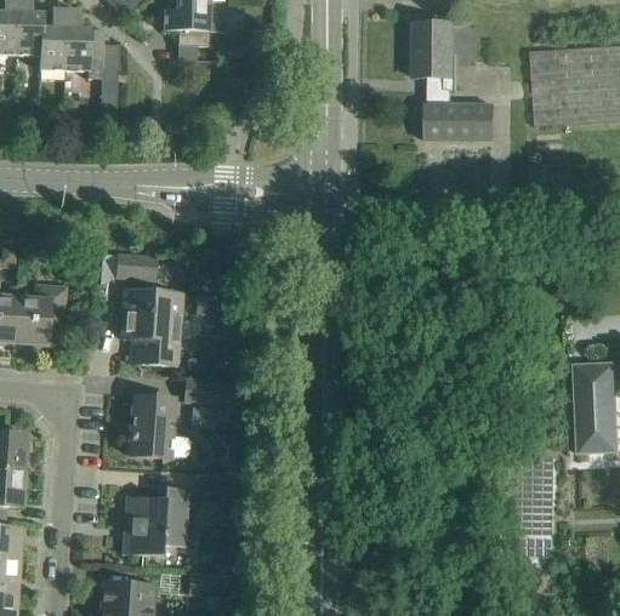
[(0,52),(17,53),(18,0),(4,0),(5,11),(0,11),(0,52)]
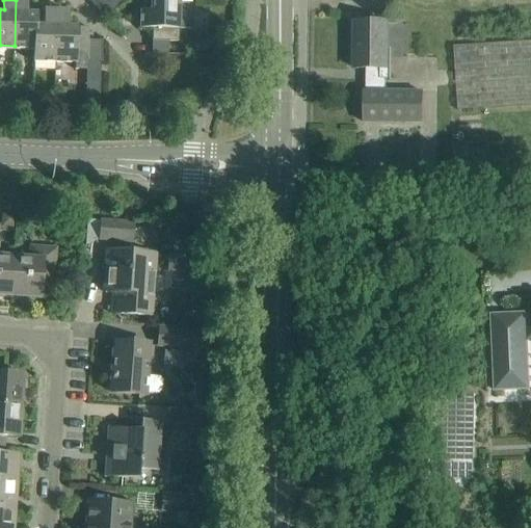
[(16,0),(15,46),(34,46),(34,58),(35,58),(36,10),(27,10),(27,0),(16,0)]
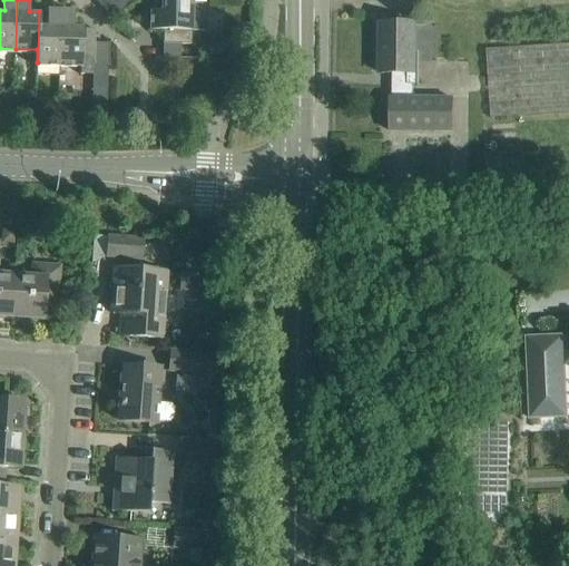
[(100,0),(115,15),(129,0),(100,0)]
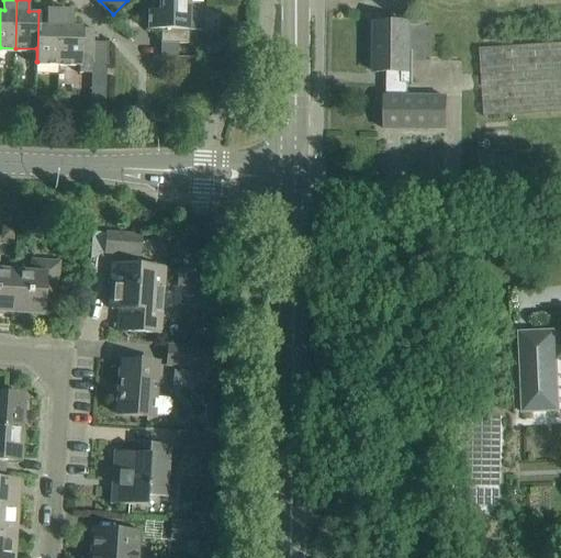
[(203,9),(203,0),(159,0),(159,9),(149,9),(148,26),(161,26),(161,40),(189,40),(190,26),(205,28),(206,9),(203,9)]
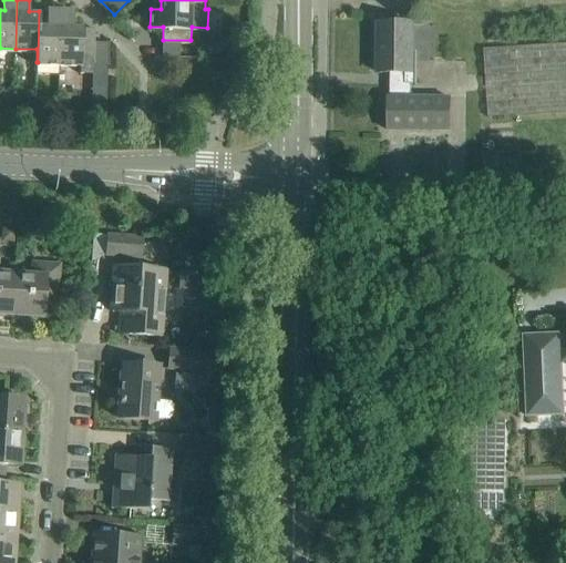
[(39,11),(38,62),(60,63),(61,8),(48,8),(48,24),(39,24),(39,11)]
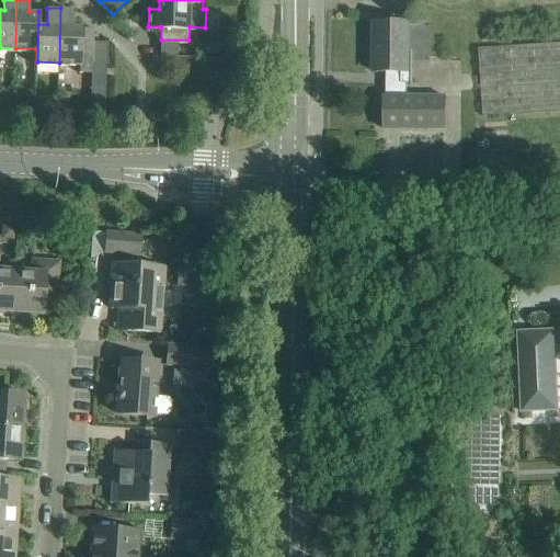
[(94,60),(94,25),(72,25),(72,8),(60,8),(59,63),(80,63),(80,69),(106,70),(107,61),(94,60)]
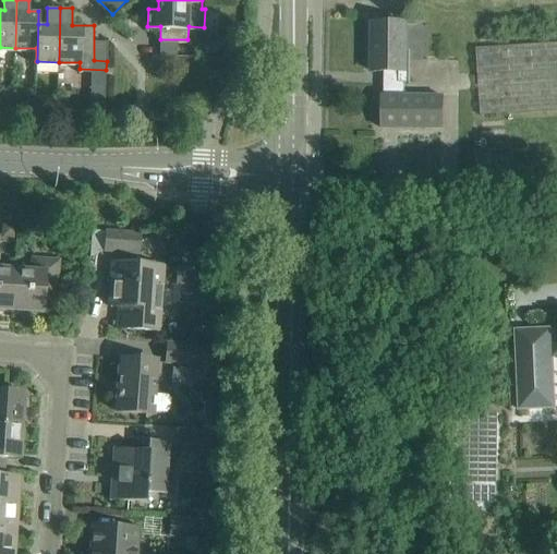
[(407,21),(396,21),(374,20),(374,21),(376,21),(376,48),(374,48),(373,68),(385,69),(385,92),(383,92),(383,124),(444,125),(444,92),(400,91),(400,68),(406,68),(407,21)]
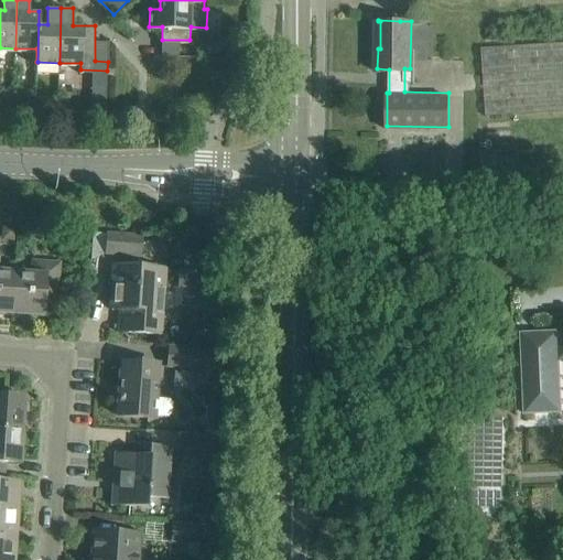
[(488,110),(562,106),(562,38),(484,43),(488,110)]
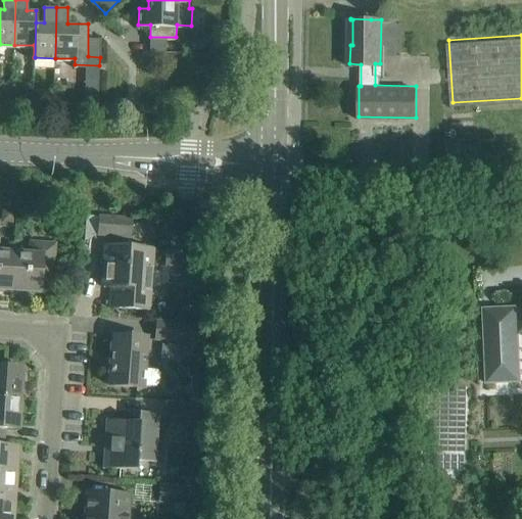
[(21,97),(33,97),(33,86),(33,83),(21,83),(21,97)]
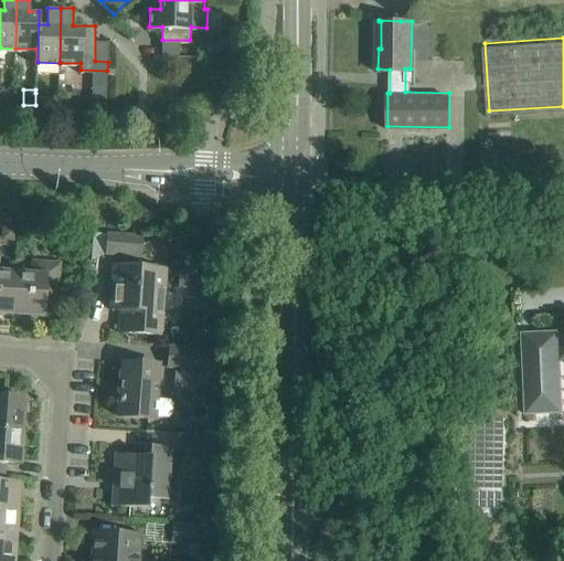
[(14,105),(14,92),(2,92),(2,105),(14,105)]
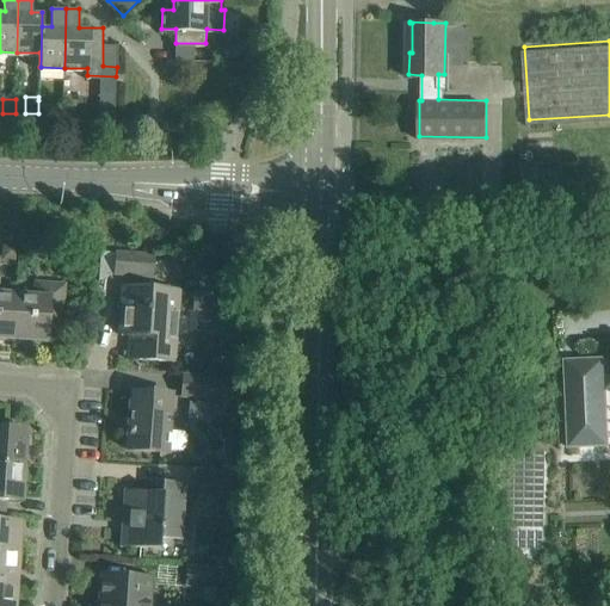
[(54,99),(38,100),(38,113),(54,112),(54,99)]
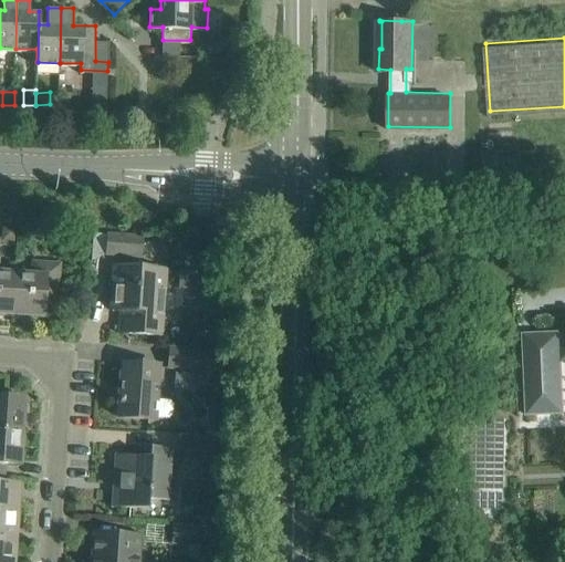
[(95,260),(106,251),(142,253),(143,233),(107,231),(107,232),(95,231),(94,243),(87,243),(86,257),(92,257),(95,260)]
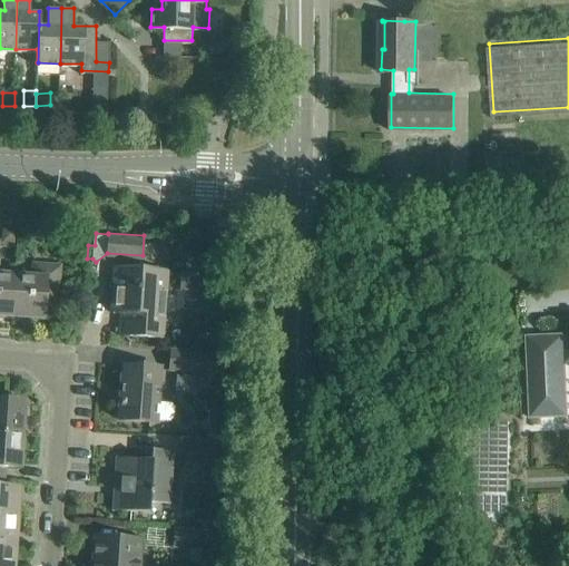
[(15,273),(12,313),(43,315),(45,302),(58,303),(60,263),(33,261),(32,274),(15,273)]
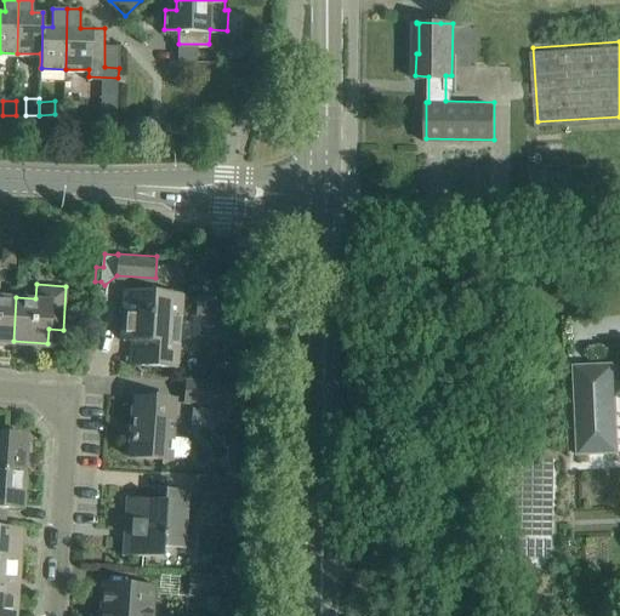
[(136,348),(131,347),(130,361),(177,365),(182,292),(125,289),(123,336),(137,337),(136,348)]
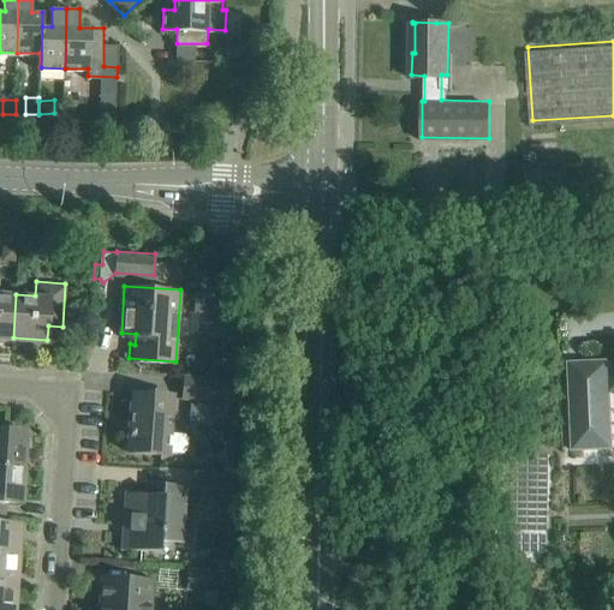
[(0,336),(13,338),(16,294),(0,293),(0,336)]
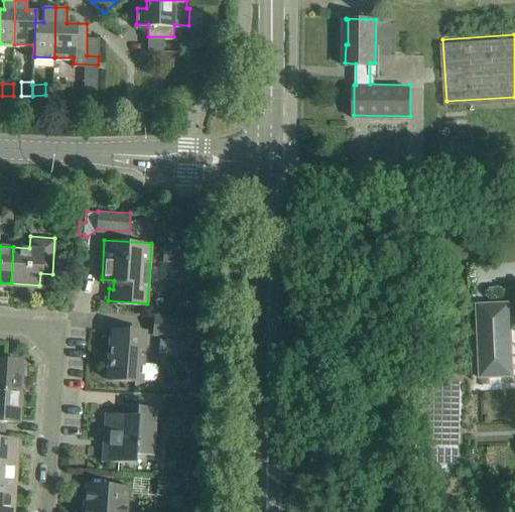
[(477,301),(477,320),(480,377),(514,375),(514,355),(512,314),(514,314),(514,303),(512,304),(512,300),(477,301)]
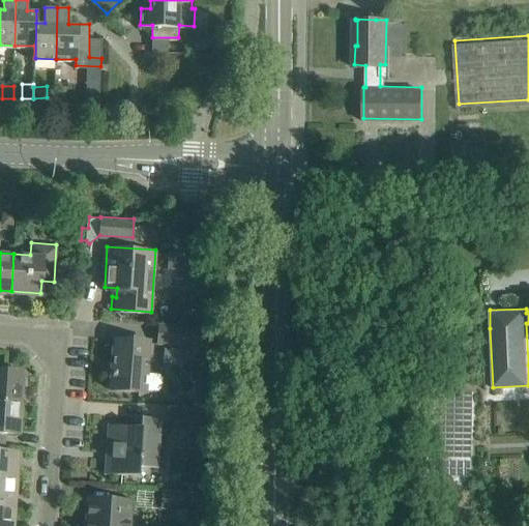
[(207,327),(186,325),(159,323),(158,341),(189,343),(188,357),(205,358),(207,327)]
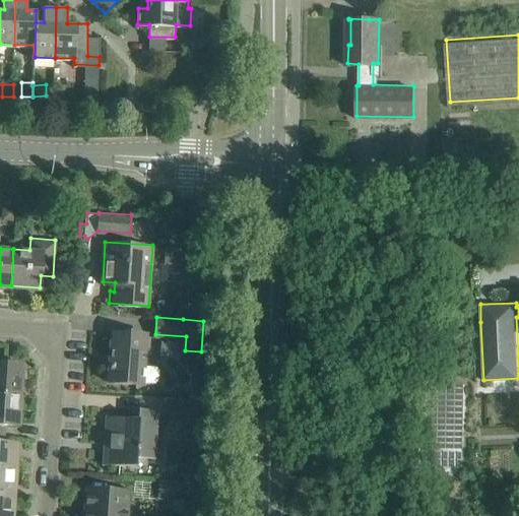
[(145,333),(133,332),(113,330),(110,380),(142,382),(142,380),(155,381),(158,378),(159,369),(156,365),(143,364),(145,333)]
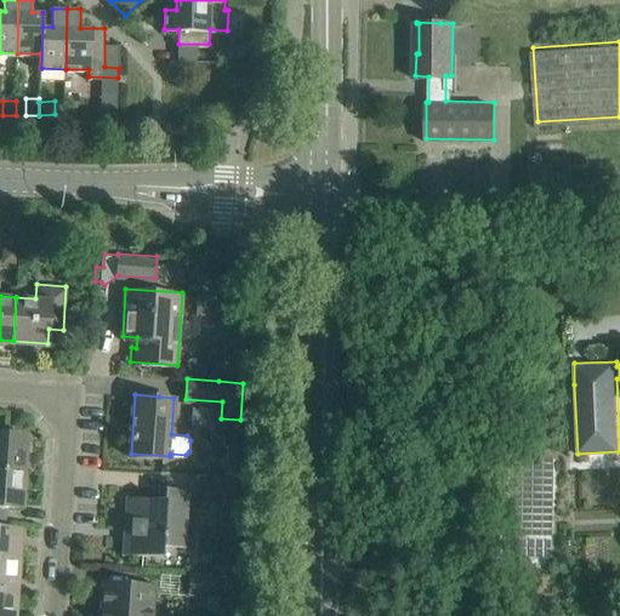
[(0,468),(24,471),(27,434),(0,432),(0,468)]
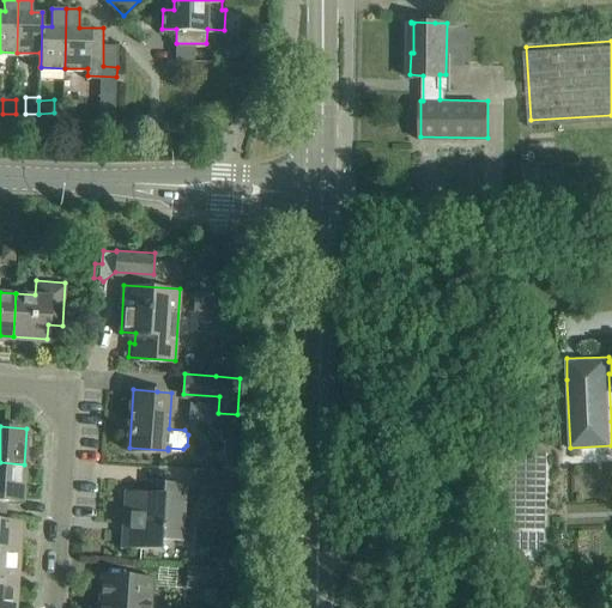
[(22,500),(24,464),(0,462),(0,512),(4,514),(5,499),(22,500)]
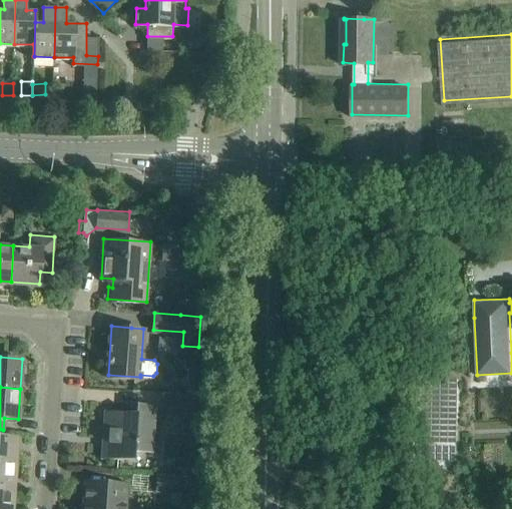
[(152,450),(156,404),(137,402),(136,412),(105,410),(102,456),(134,458),(135,449),(152,450)]
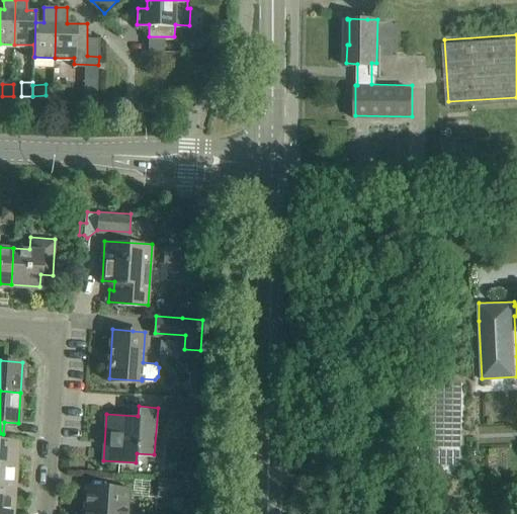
[(0,464),(15,466),(17,441),(0,439),(0,464)]
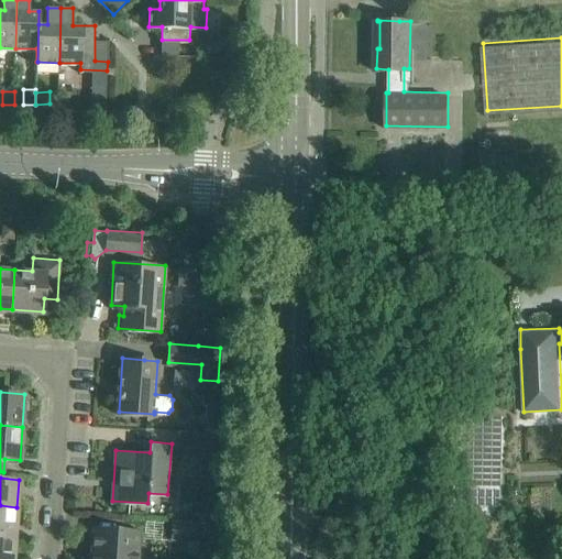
[(0,534),(14,535),(17,507),(0,505),(0,534)]
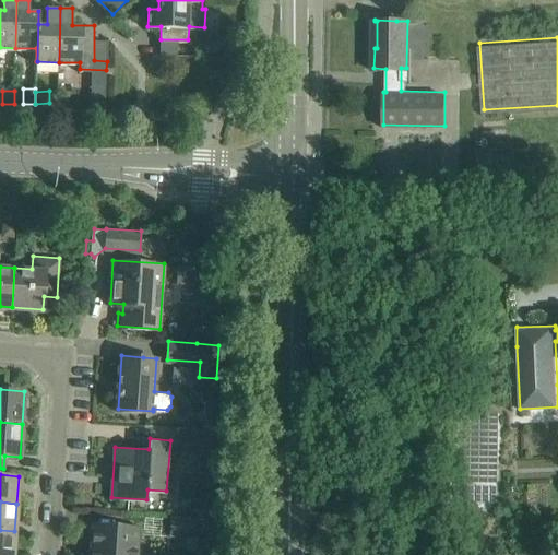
[(193,503),(192,516),(205,517),(206,504),(193,503)]
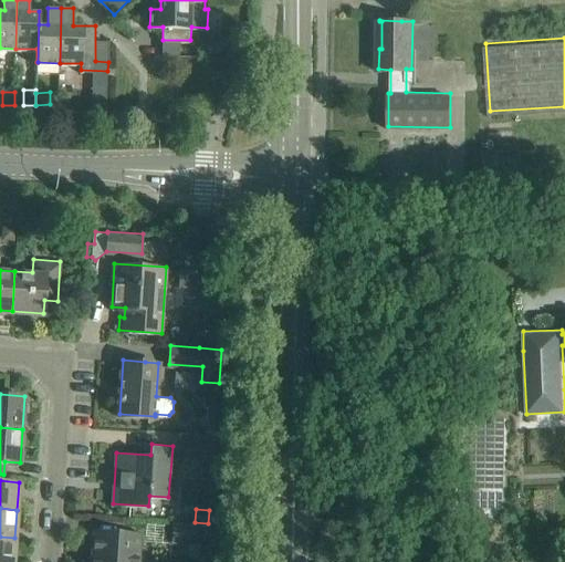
[(137,561),(139,533),(117,531),(95,530),(93,561),(137,561)]
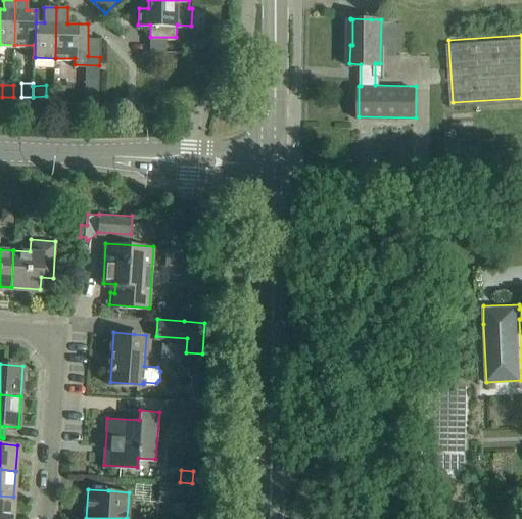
[(0,518),(11,518),(13,497),(0,496),(0,518)]
